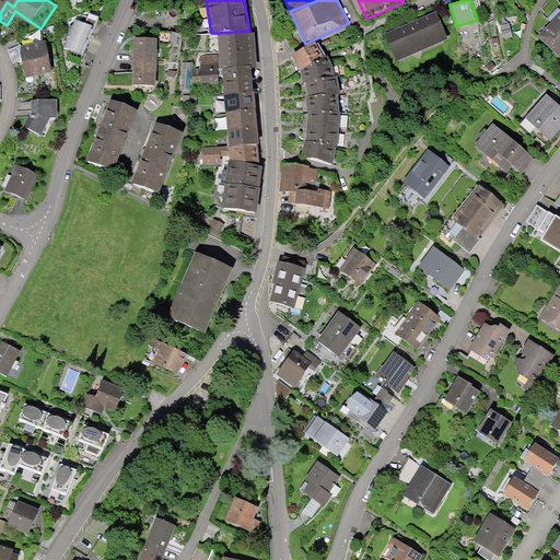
[(438,16),(387,38),(397,63),(448,43),(438,16)]
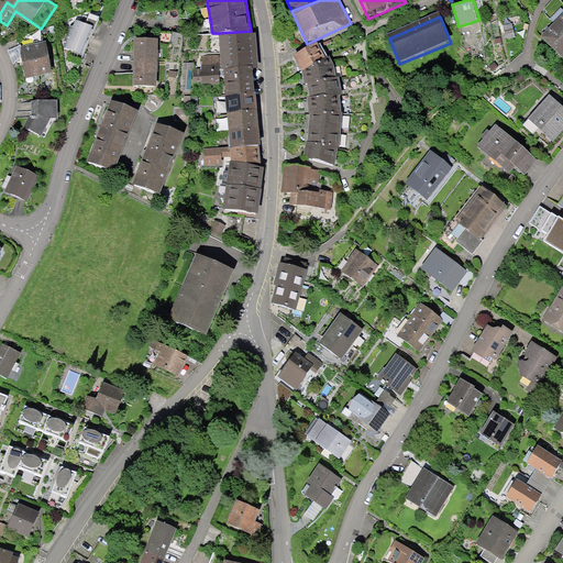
[(81,25),(70,50),(87,57),(98,33),(81,25)]
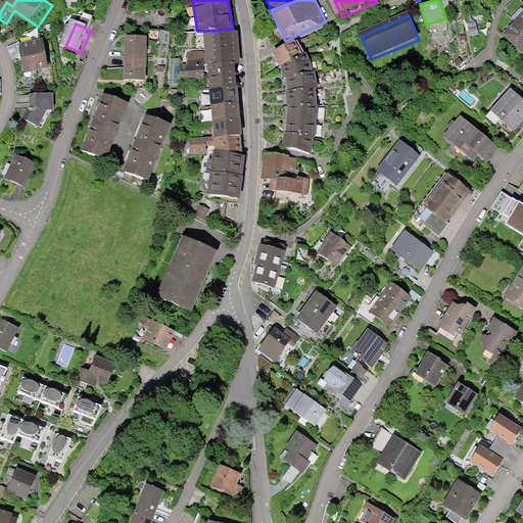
[(509,36),(522,50),(522,29),(519,26),(509,36)]
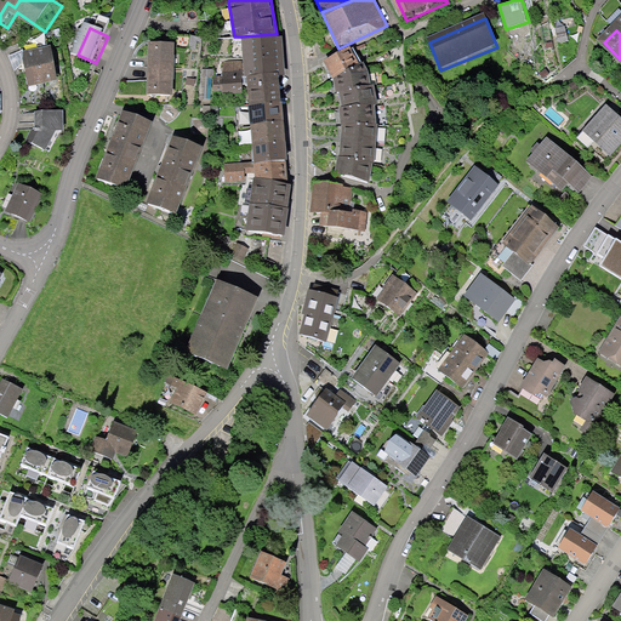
[(283,34),(277,34),(241,36),(244,77),(246,77),(279,74),(285,74),(283,34)]
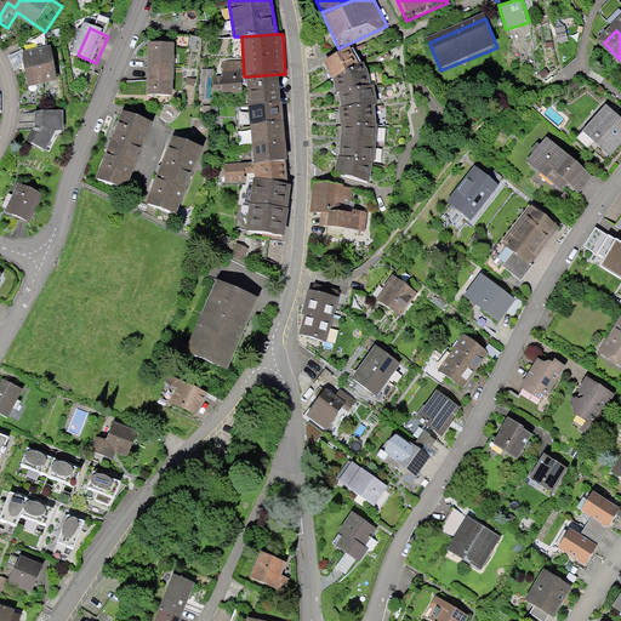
[(349,46),(324,61),(332,78),(359,63),(349,46)]
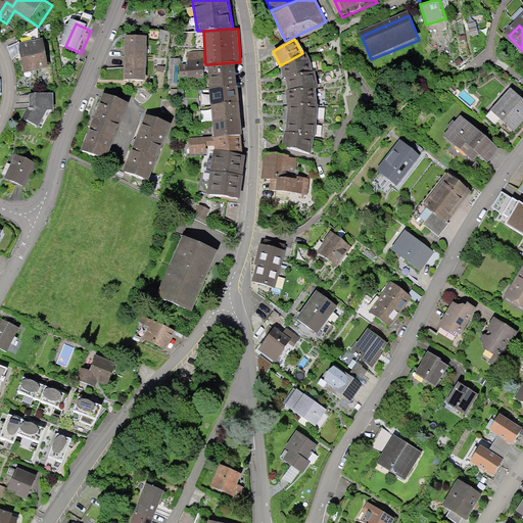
[(152,41),(129,41),(128,83),(150,84),(152,41)]
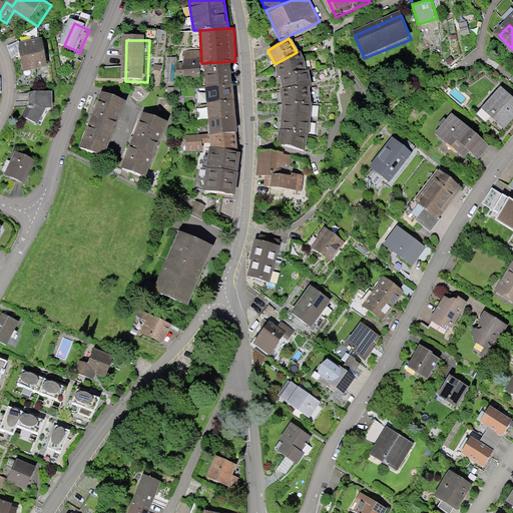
[(50,42),(23,46),(28,74),(55,70),(50,42)]
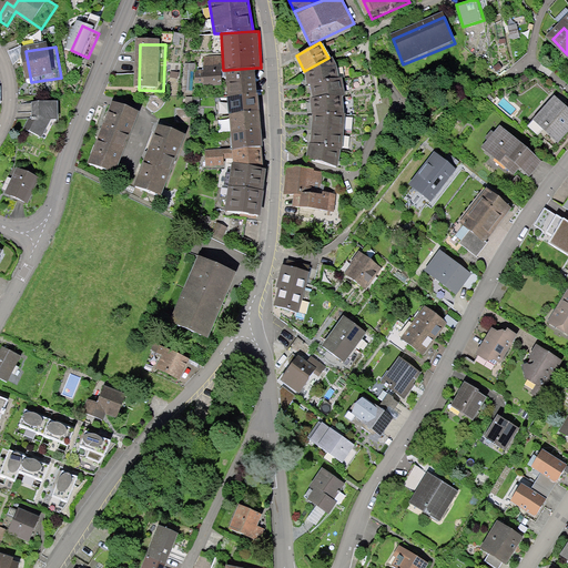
[(221,56),(203,56),(203,70),(194,70),(194,83),(203,83),(203,84),(222,84),(221,56)]
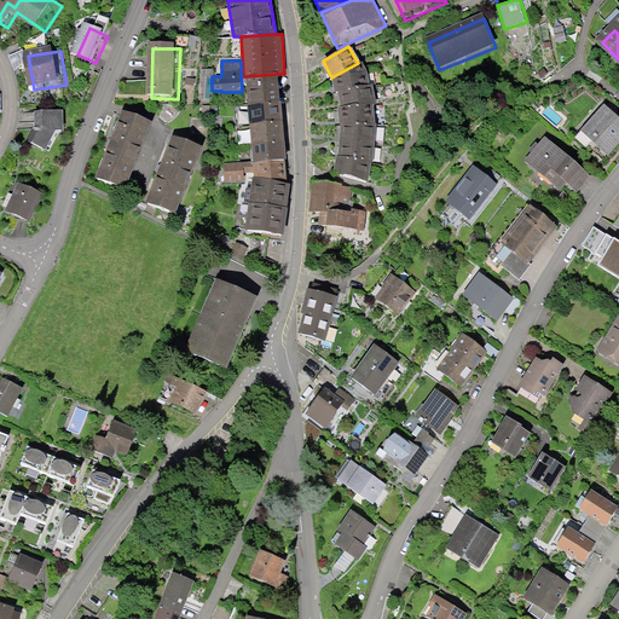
[(358,63),(331,77),(335,91),(337,90),(370,85),(368,71),(363,62),(358,63)]
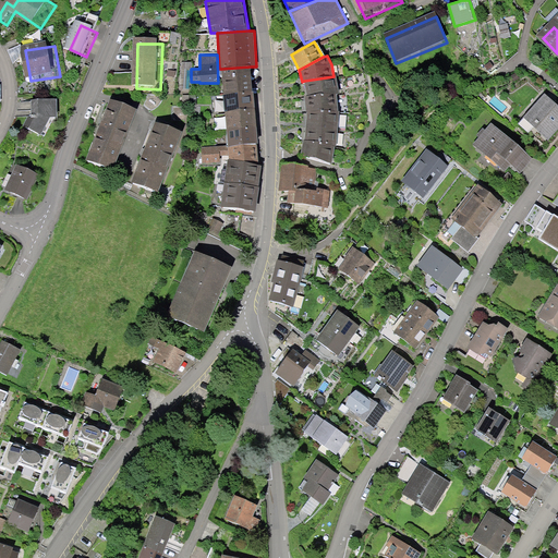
[(191,62),(182,61),(179,89),(189,89),(191,62)]
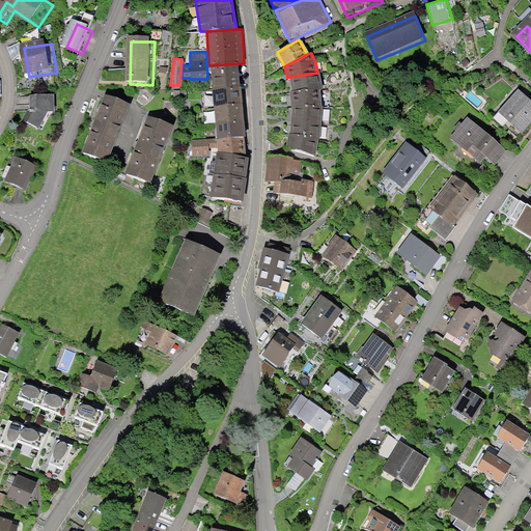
[(240,85),(239,63),(211,65),(212,87),(240,85)]
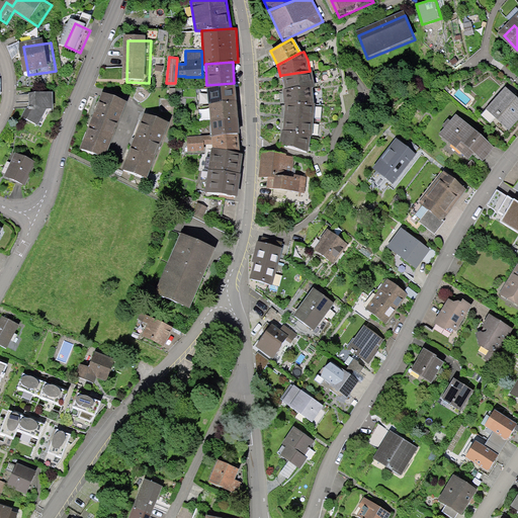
[(310,71),(282,75),(284,88),(313,86),(316,87),(312,70),(310,71)]
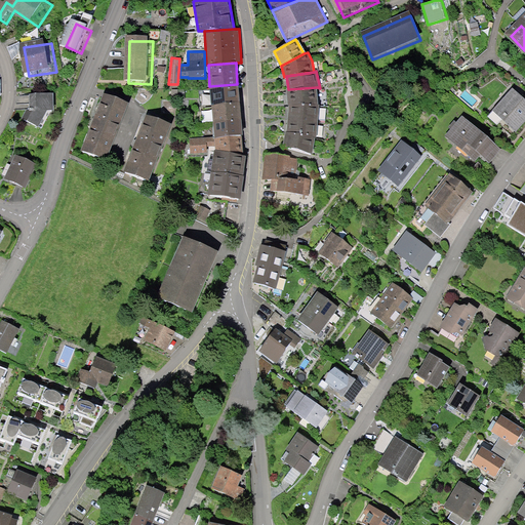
[(238,84),(237,84),(209,86),(211,105),(240,102),(238,84)]
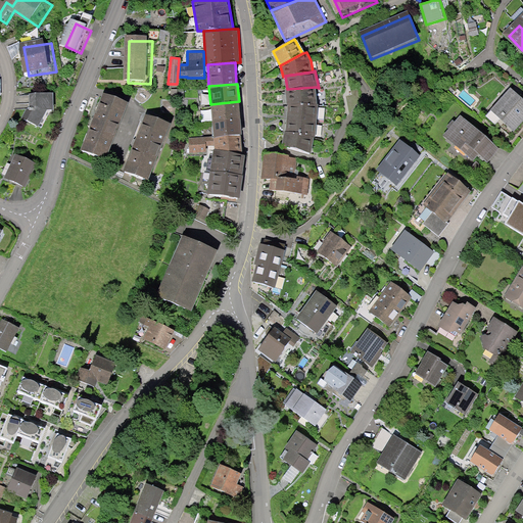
[(316,87),(287,89),(286,90),(287,104),(317,102),(316,87)]
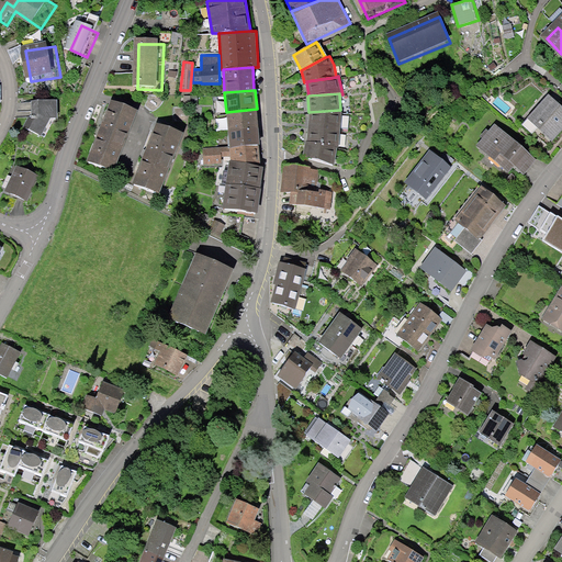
[(561,104),(553,97),(528,123),(552,145),(561,134),(561,104)]
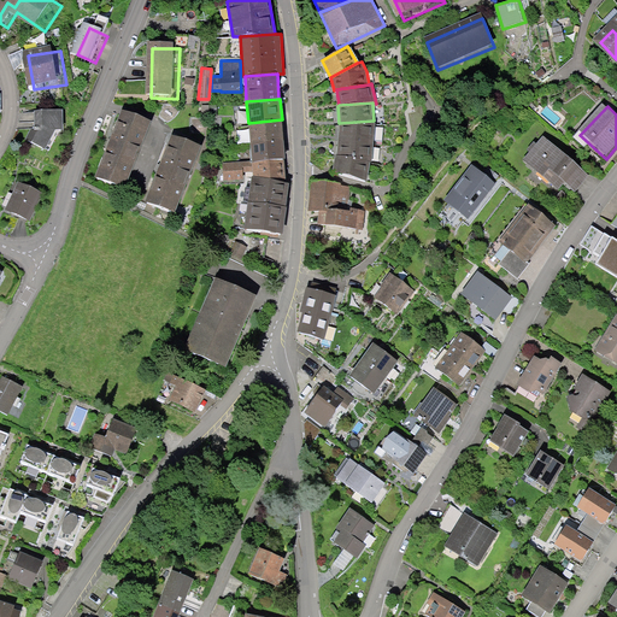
[(160,125),(129,113),(101,178),(133,192),(160,125)]
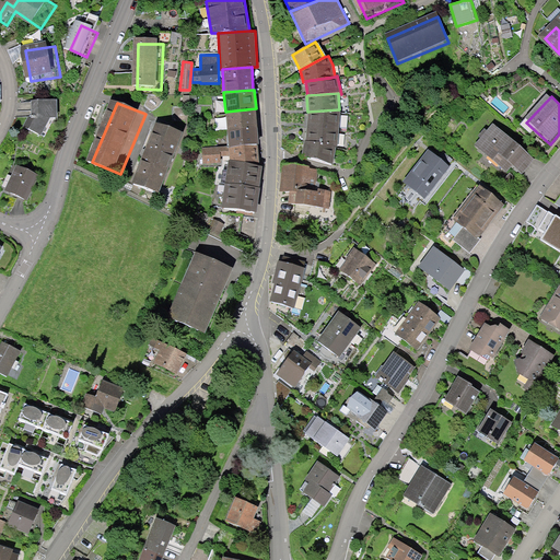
[(63,104),(36,106),(37,119),(30,131),(51,140),(65,121),(63,104)]
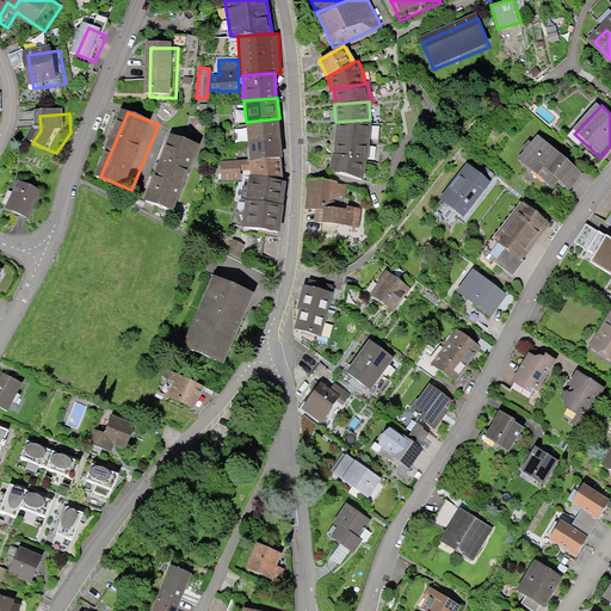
[(246,122),(248,141),(281,137),(279,118),(246,122)]
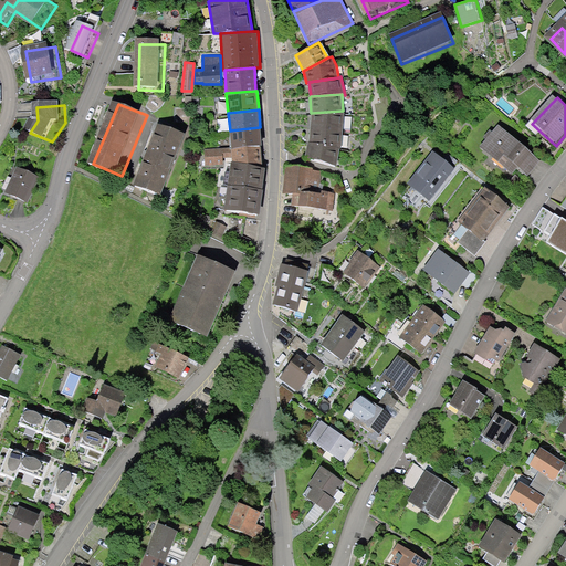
[(343,111),(311,113),(311,123),(343,127),(345,113),(343,113),(343,111)]
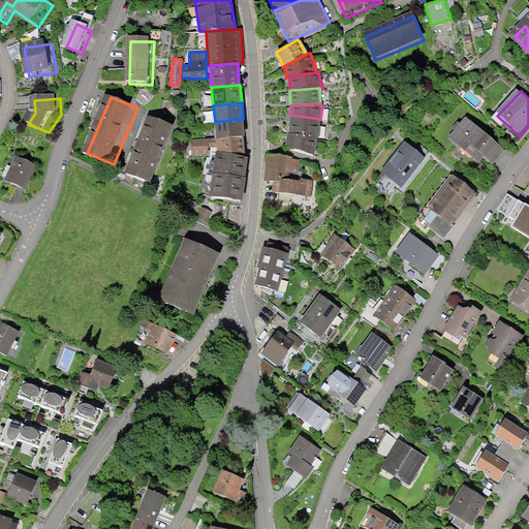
[(320,119),(290,115),(289,132),(317,138),(318,137),(320,119)]
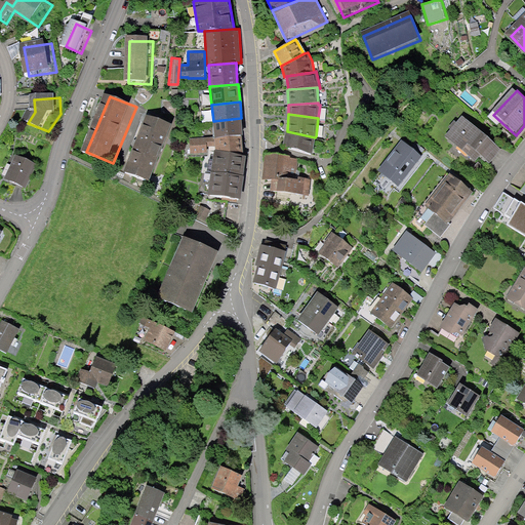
[(243,134),(241,118),(213,121),(214,137),(242,134),(243,134)]
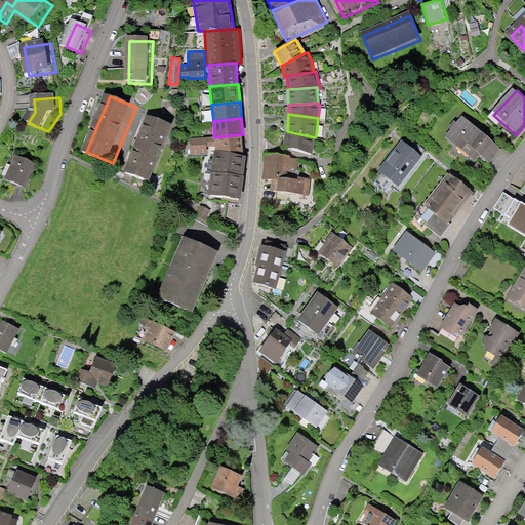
[(177,128),(150,119),(131,172),(158,182),(177,128)]
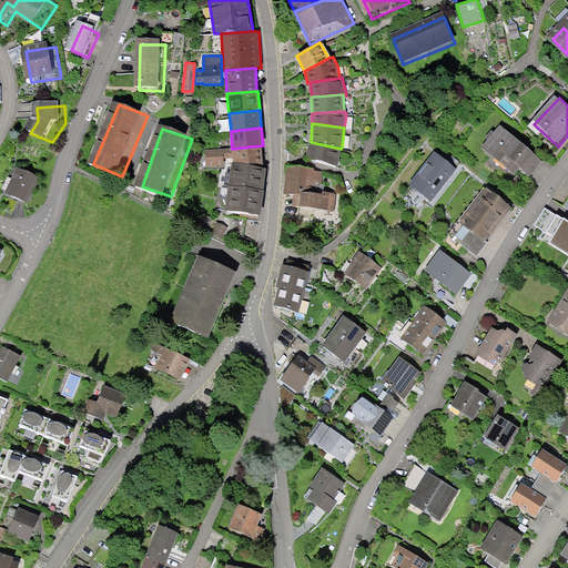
[(503,131),(487,151),(531,186),(548,166),(503,131)]
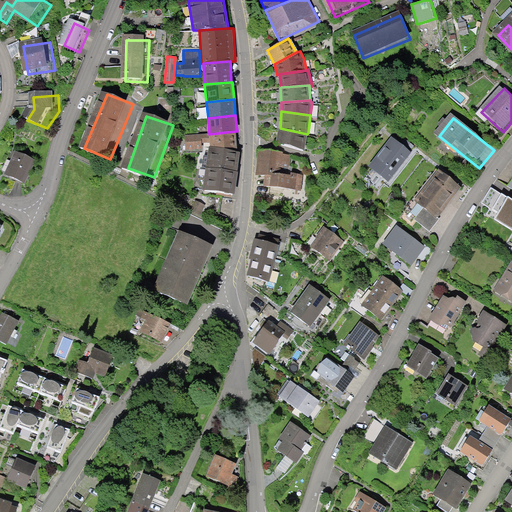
[(307,134),(280,128),(279,128),(276,143),(304,149),(307,134)]
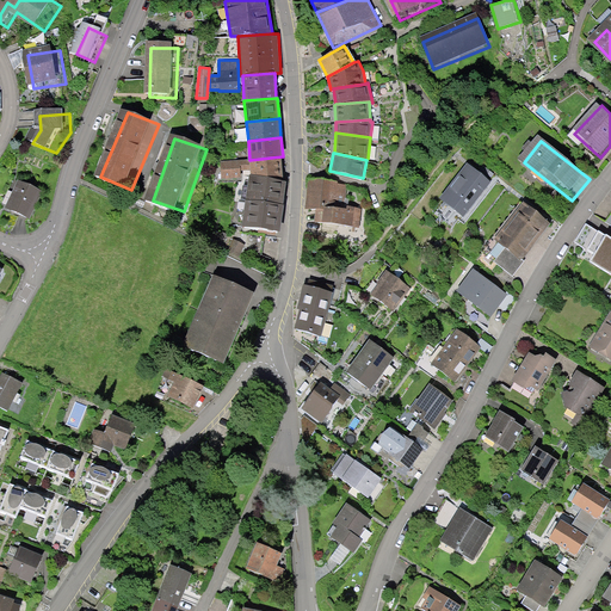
[(283,180),(282,156),(250,160),(221,161),(221,178),(241,177),(240,171),(251,171),(250,174),(283,180)]
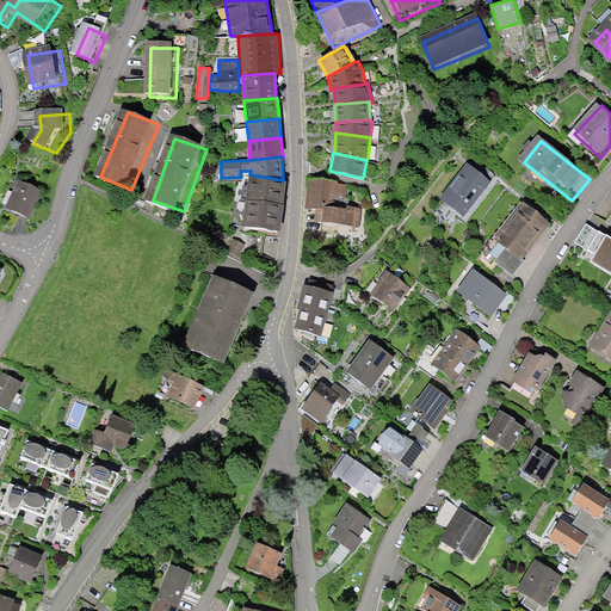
[(469,162),(442,197),(466,216),(493,180),(469,162)]
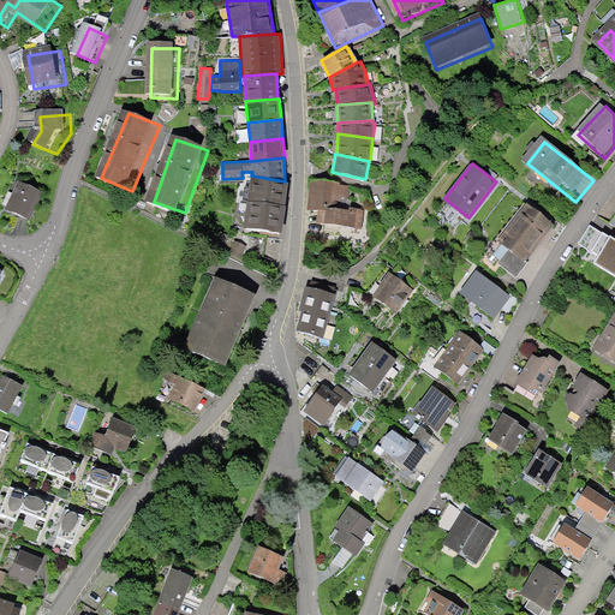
[(290,181),(285,181),(251,175),(248,203),(285,209),(290,181)]
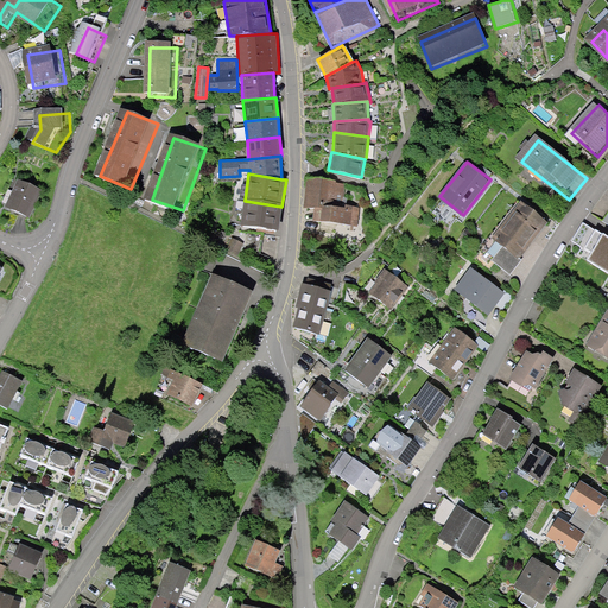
[(45,197),(19,183),(7,206),(32,219),(45,197)]
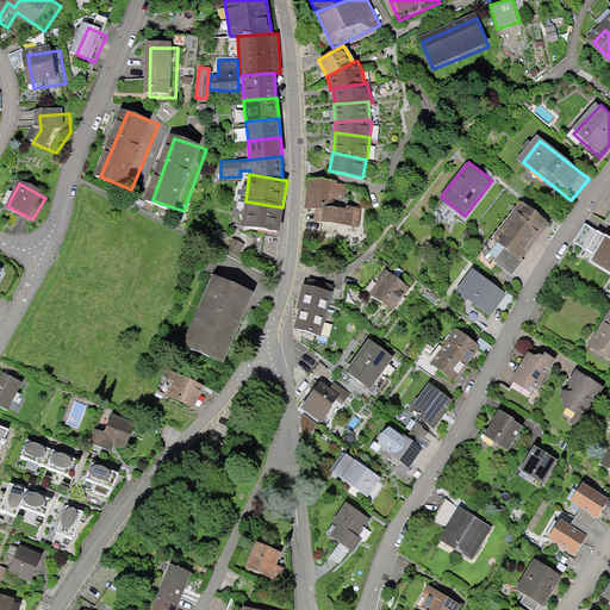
[(344,187),(309,185),(306,215),(317,216),(317,226),(360,230),(361,211),(342,210),(344,187)]
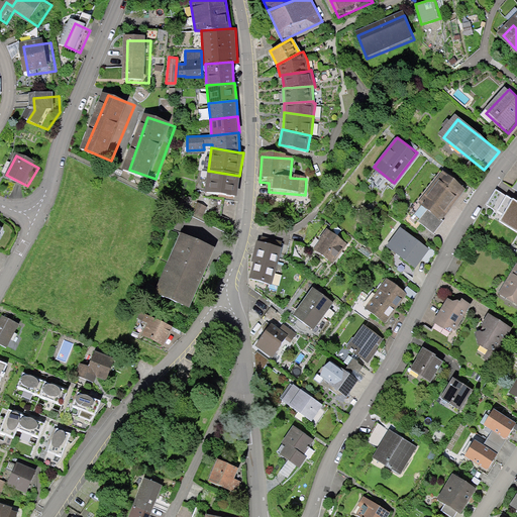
[(237,196),(239,176),(208,171),(204,191),(237,196)]
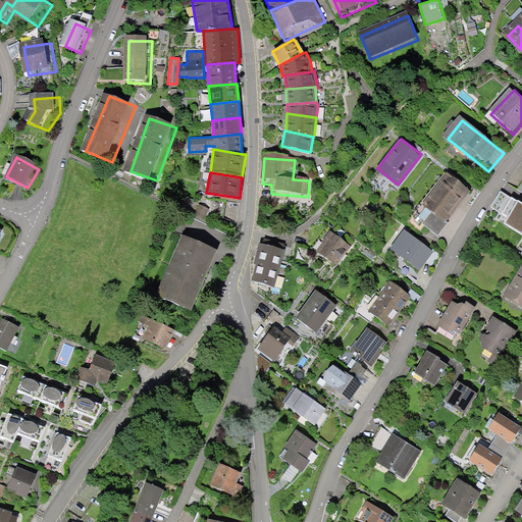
[(449,172),(414,218),(439,238),(474,192),(449,172)]
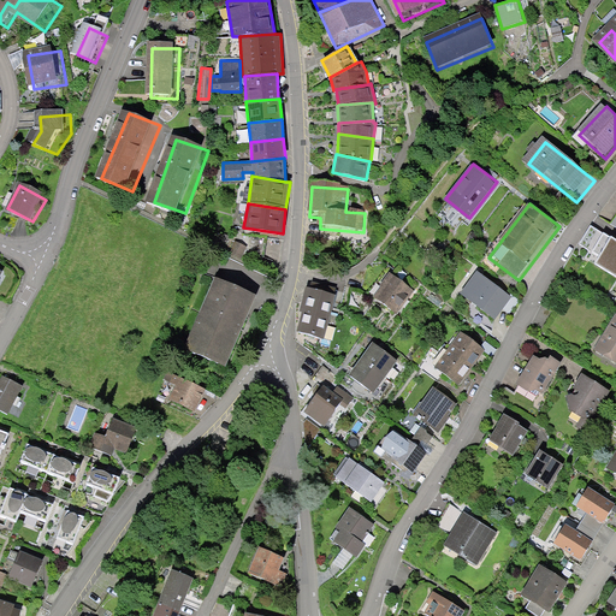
[(615,240),(590,224),(579,243),(591,252),(587,258),(615,276),(615,240)]
